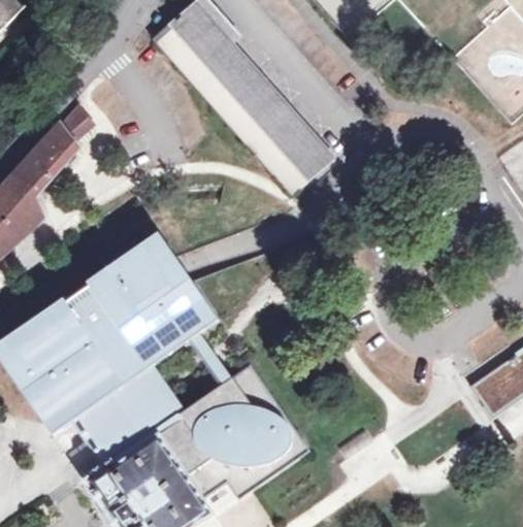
[(0,25),(19,7),(10,0),(0,0),(0,25)]
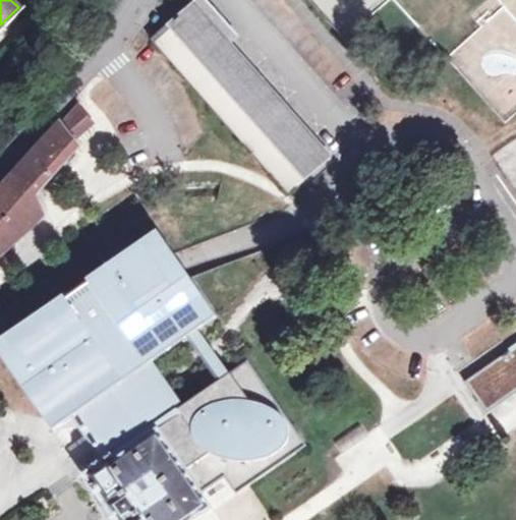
[(206,21),(191,5),(151,40),(285,191),(294,183),(314,165),(326,156),(309,137),(271,95),(206,21)]
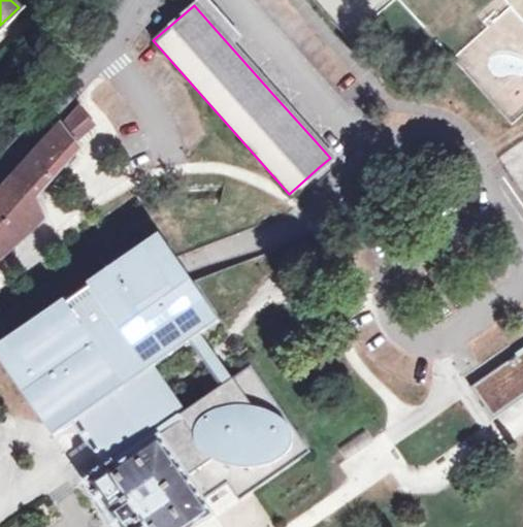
[(72,106),(58,123),(70,140),(83,127),(86,124),(72,106)]
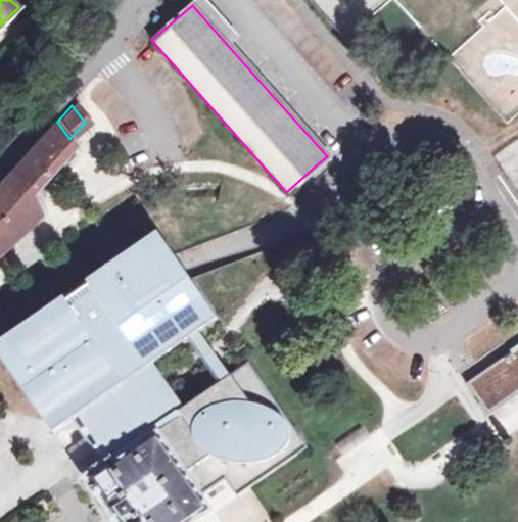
[(69,139),(57,122),(50,129),(0,184),(0,253),(39,219),(31,197),(69,153),(76,147),(69,139)]
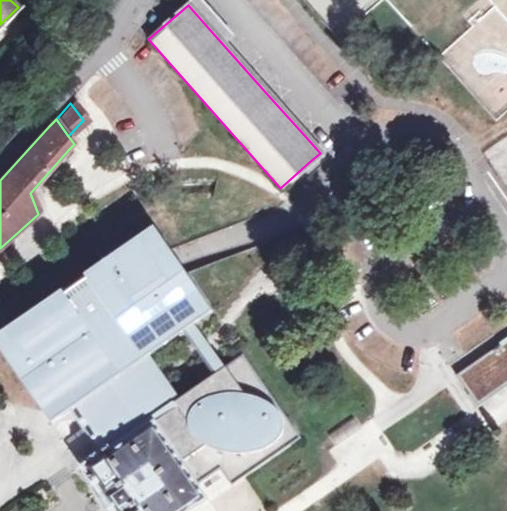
[(151,420),(194,481),(218,465),(217,463),(224,447),(232,449),(248,450),(258,448),(270,442),(275,437),(278,433),(279,428),(278,418),(276,409),(269,403),(261,397),(254,394),(248,392),(242,392),(223,365),(222,365),(214,371),(172,400),(143,357),(184,328),(192,323),(210,310),(153,224),(84,272),(86,276),(64,291),(61,288),(0,330),(0,346),(40,405),(42,405),(58,404),(66,402),(68,403),(73,408),(86,427),(100,448),(108,443),(111,448),(151,420)]
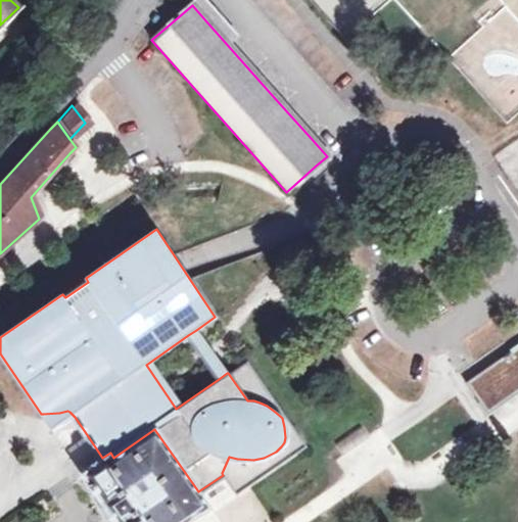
[(219,379),(227,373),(218,360),(196,330),(188,335),(219,379)]
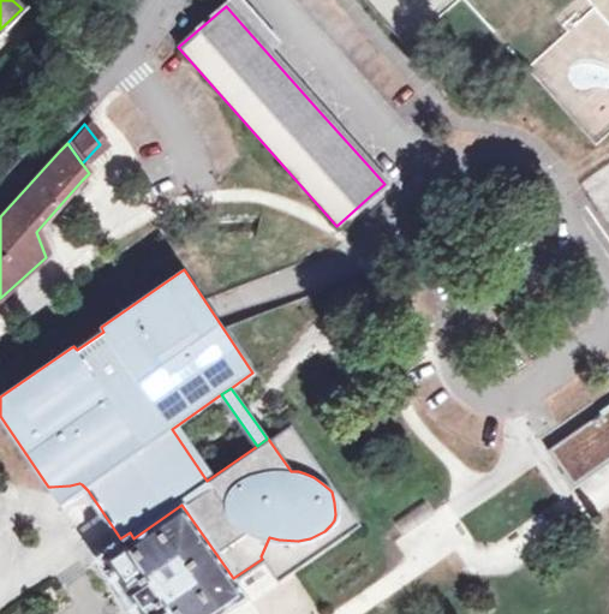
[(608,457),(608,403),(584,422),(583,419),(562,433),(563,435),(544,448),(560,471),(557,472),(568,488),(598,468),(597,465),(608,457)]
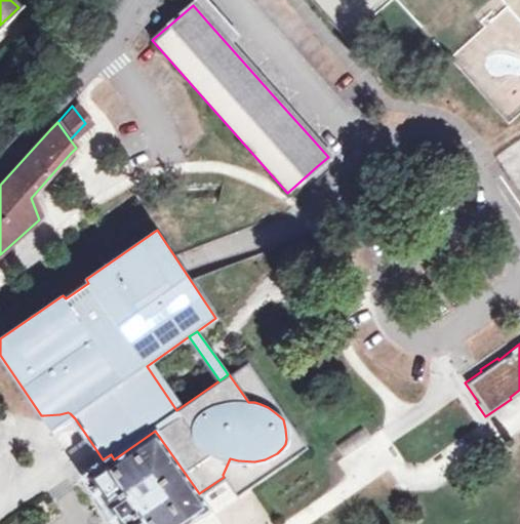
[(246,362),(229,374),(248,402),(254,402),(261,404),(268,407),(276,413),(283,419),(285,429),(286,439),(285,444),(282,448),(277,453),(265,459),(254,461),(238,460),(230,458),(223,475),(224,477),(237,495),(306,447),(246,362)]
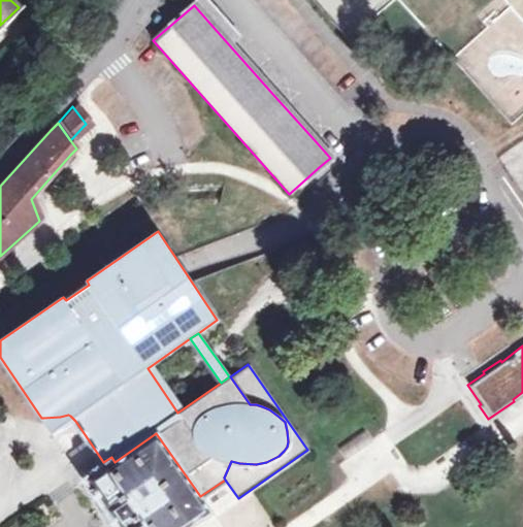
[(111,457),(103,462),(82,478),(116,526),(186,526),(209,511),(200,496),(156,433),(115,462),(111,457)]
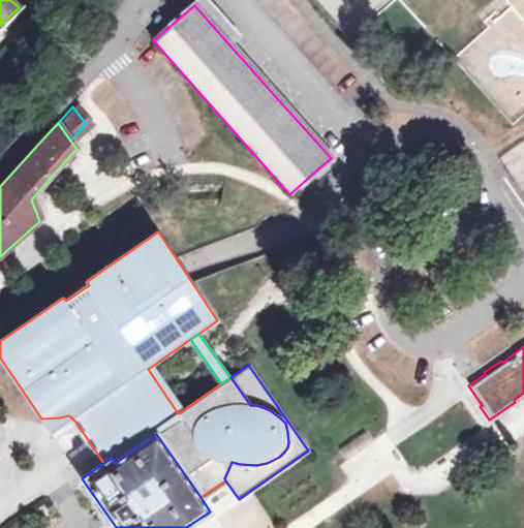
[(226,488),(206,495),(212,511),(233,504),(226,488)]
